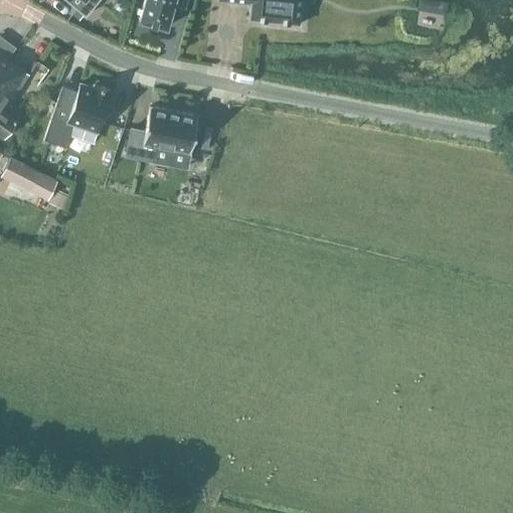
[(66,0),(86,16),(88,17),(89,16),(102,0),(66,0)]
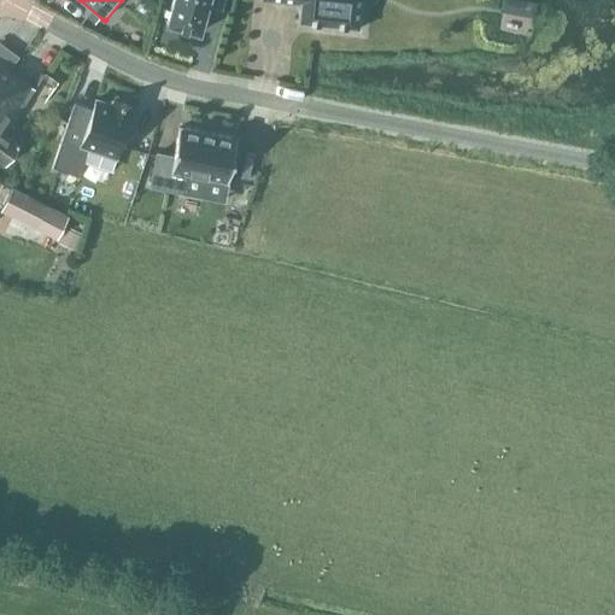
[(176,0),(169,27),(201,35),(210,7),(224,11),(227,0),(176,0)]
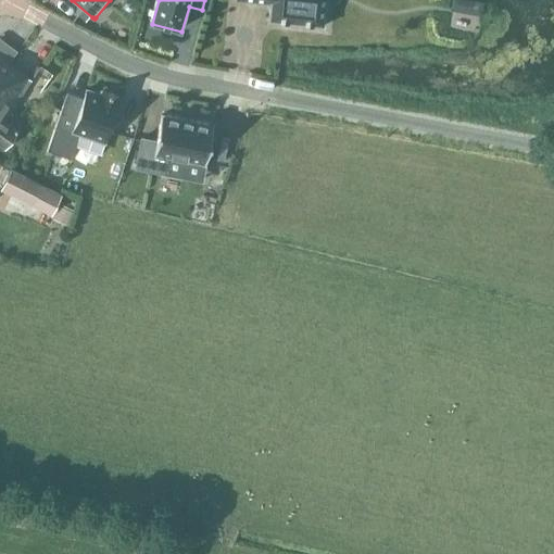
[(328,0),(238,0),(238,1),(273,5),(271,23),(325,28),(328,0)]
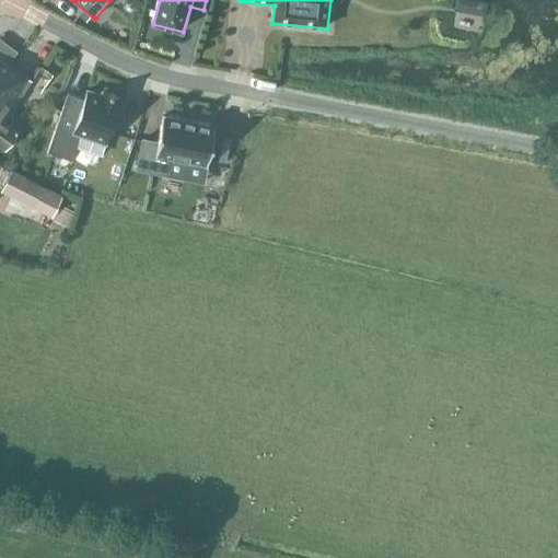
[(481,3),(462,0),(461,0),(458,13),(473,15),(480,10),(481,3)]
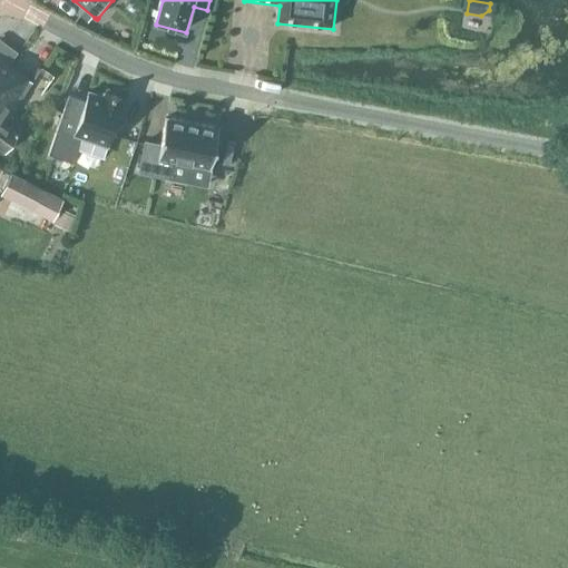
[(35,86),(11,68),(0,59),(0,149),(7,155),(20,136),(6,126),(35,86)]
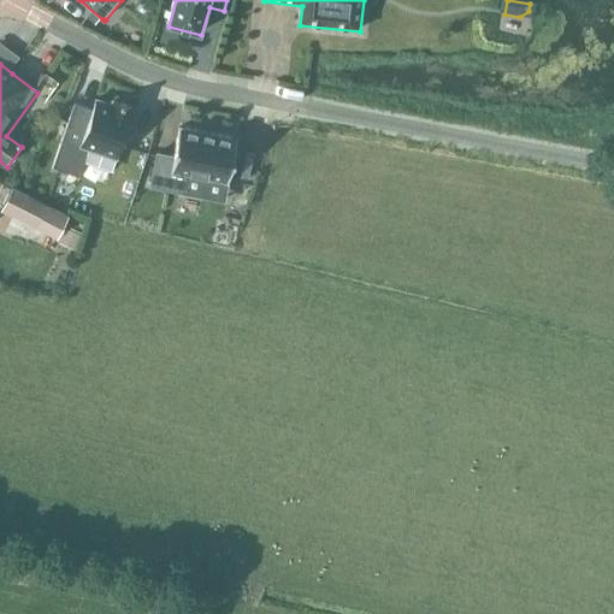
[(64,141),(54,169),(81,178),(90,151),(119,160),(135,114),(98,102),(94,112),(76,105),(64,141)]
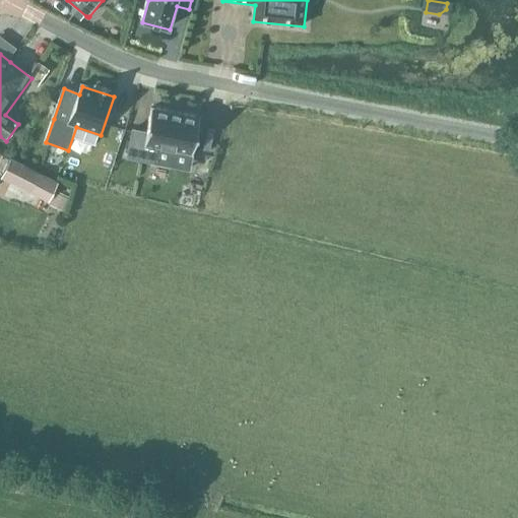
[(153,109),(148,134),(134,131),(129,158),(156,164),(159,147),(194,154),(201,119),(153,109)]
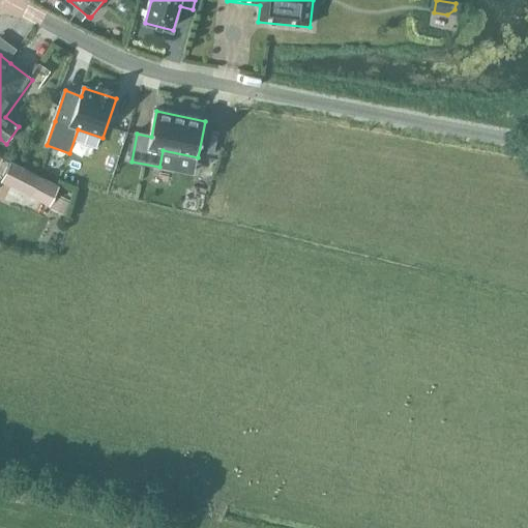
[(3,182),(2,183),(50,207),(60,186),(57,184),(12,164),(3,182)]
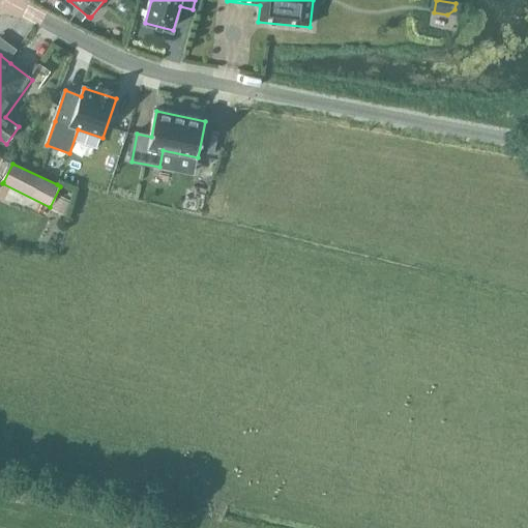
[(60,198),(54,210),(65,215),(71,203),(60,198)]
